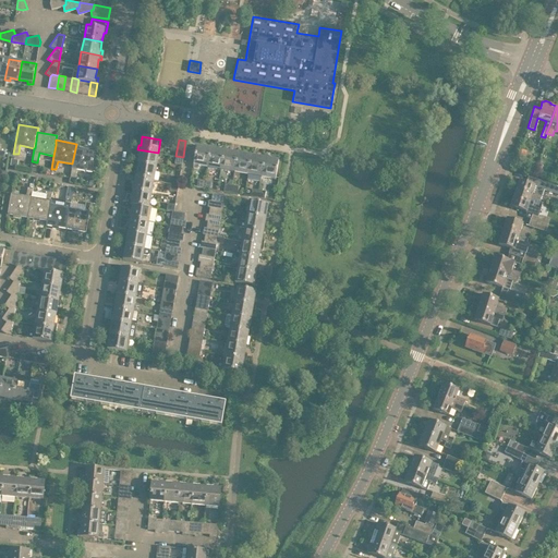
[(193,164),(207,166),(210,145),(206,144),(205,147),(196,146),(193,164)]
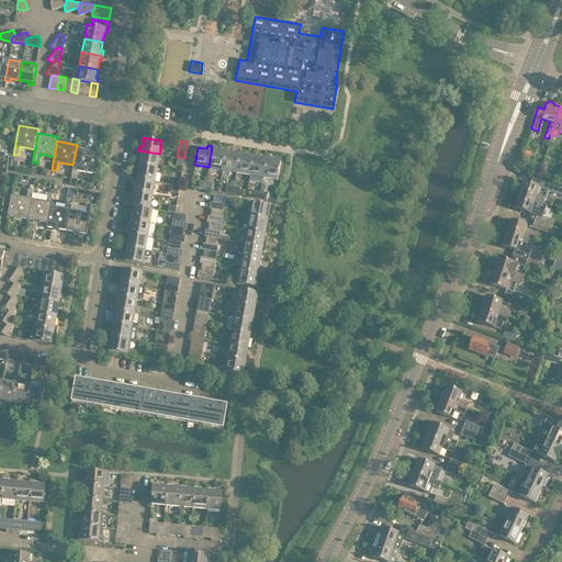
[(209,167),(222,169),(225,152),(216,149),(216,147),(212,146),(209,167)]
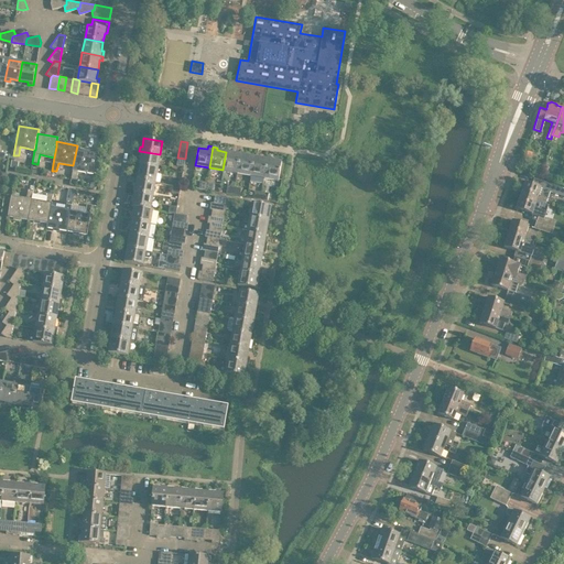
[(73,165),(71,179),(76,180),(77,171),(93,174),(96,153),(76,150),(73,165)]
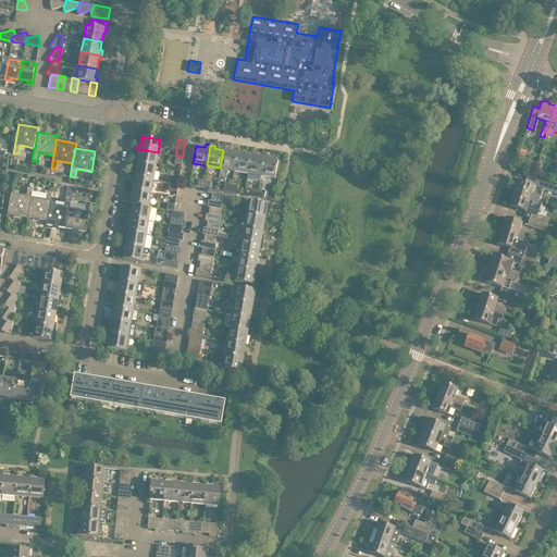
[(220,168),(234,171),(237,149),(232,148),(231,151),(223,150),(220,168)]
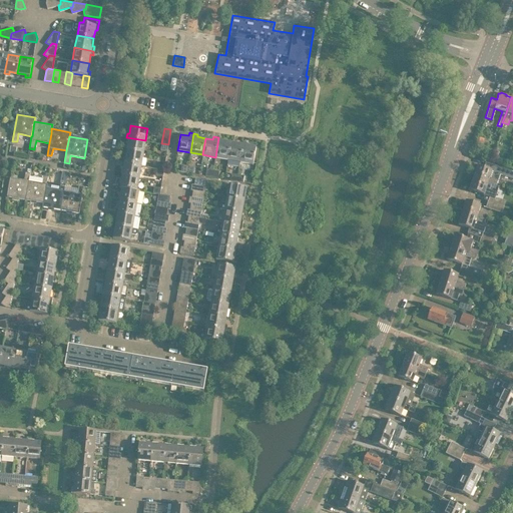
[(127,142),(126,150),(143,152),(145,140),(126,137),(125,141),(127,142)]
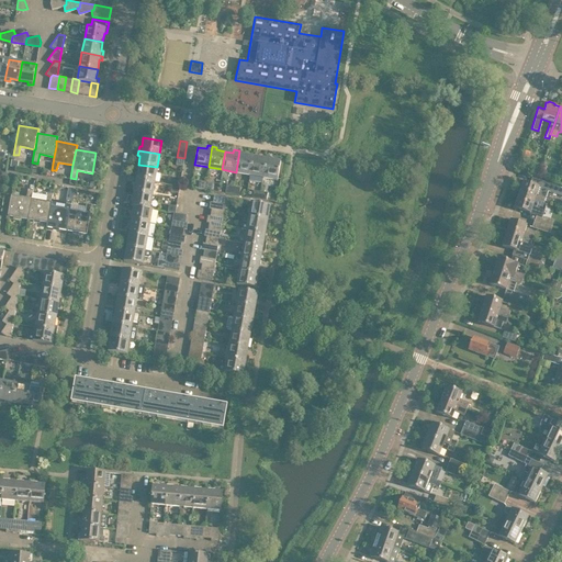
[(236,172),(250,175),(254,156),(245,155),(246,152),(239,150),(236,172)]
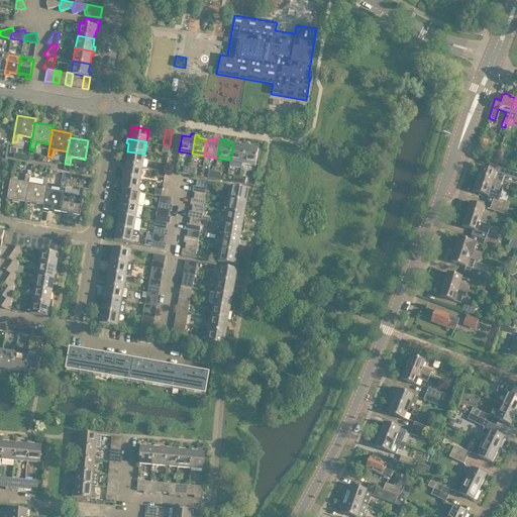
[(241,163),(244,143),(240,142),(240,145),(233,143),(230,161),(241,163)]
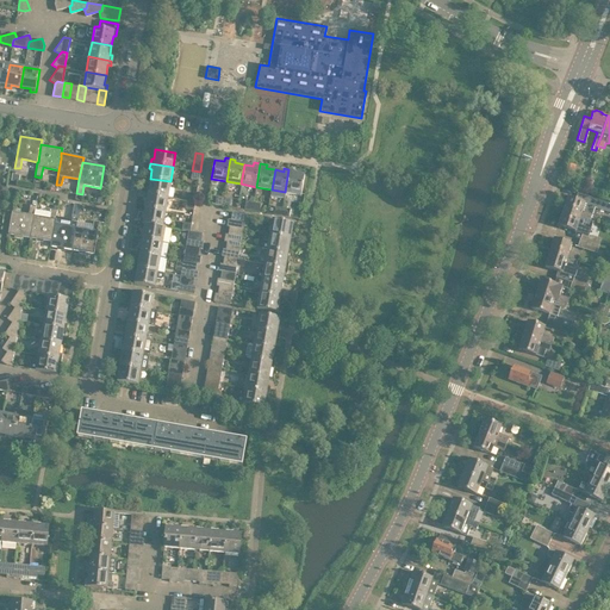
[(294,169),(288,169),(285,192),(300,194),(304,175),(293,173),(294,169)]
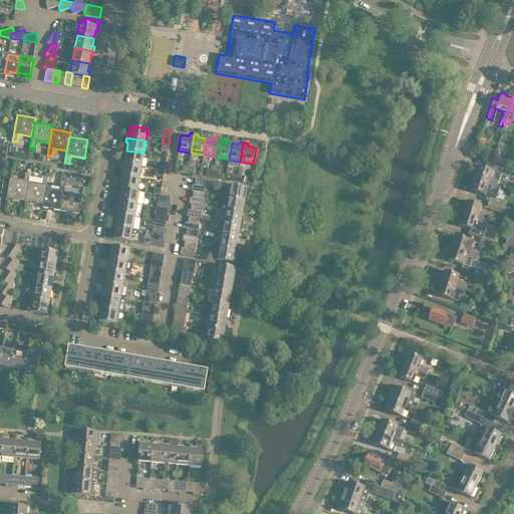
[(122,158),(121,163),(142,166),(144,153),(126,151),(125,159),(122,158)]
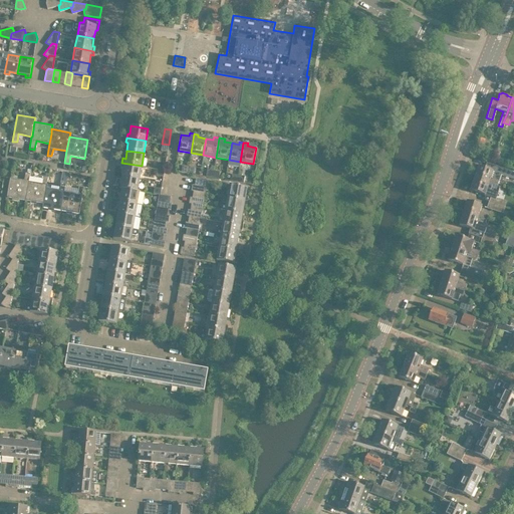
[(477,166),(473,178),(497,185),(500,174),(513,178),(513,170),(485,162),(484,168),(477,166)]
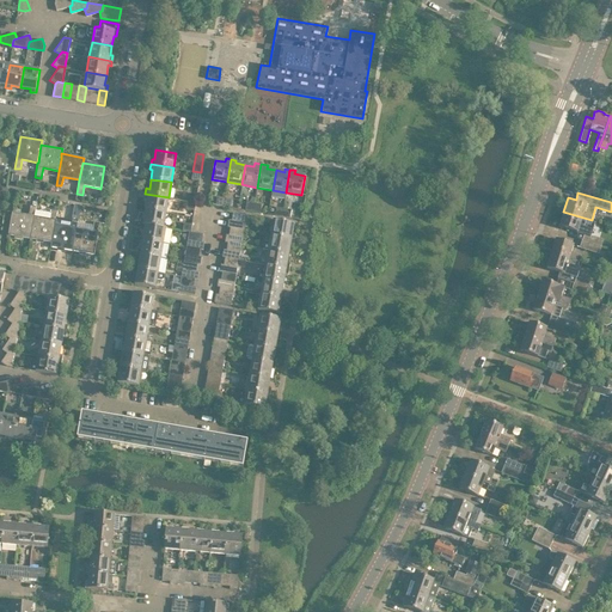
[(147,200),(146,209),(165,212),(169,197),(145,194),(144,199),(147,200)]
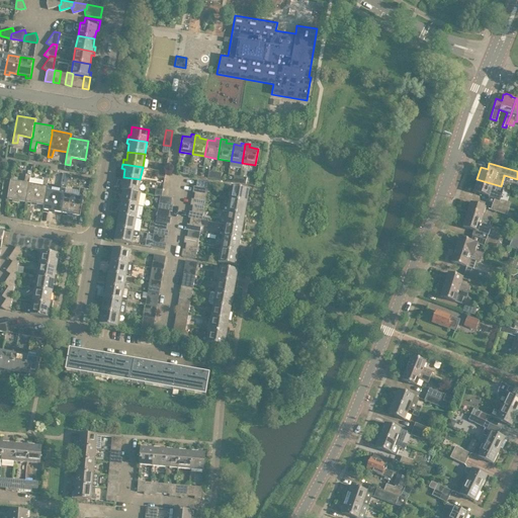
[(207,177),(213,179),(216,171),(208,170),(207,177)]
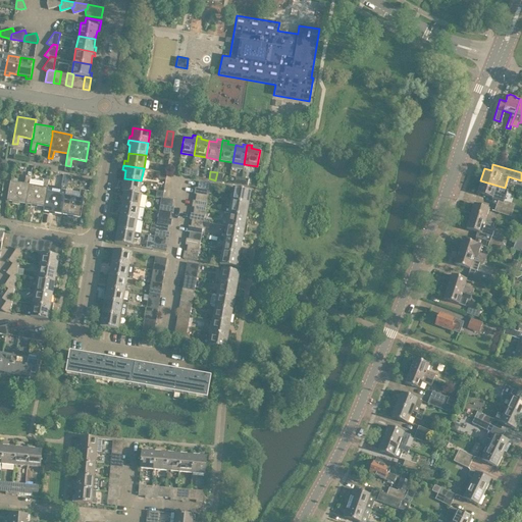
[(7,199),(25,203),(29,184),(31,175),(30,175),(27,175),(25,174),(24,183),(10,180),(7,199)]
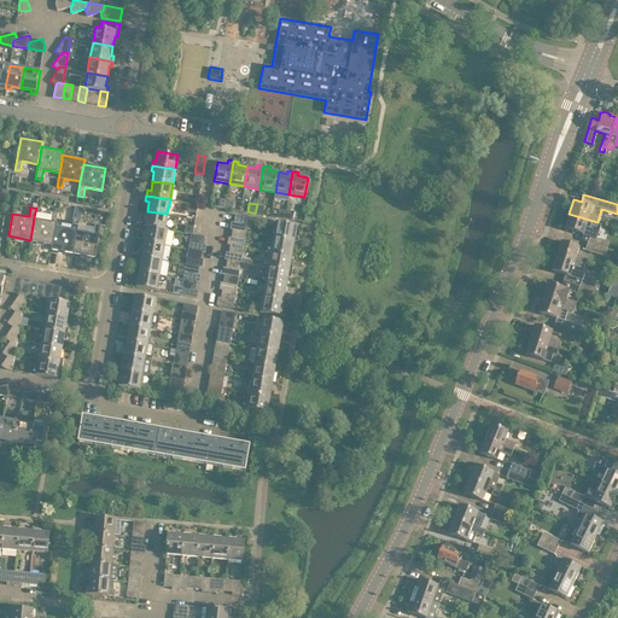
[(51,249),(73,254),(76,229),(77,229),(81,210),(77,209),(76,213),(75,213),(73,222),(57,219),(54,226),(52,244),(51,249)]
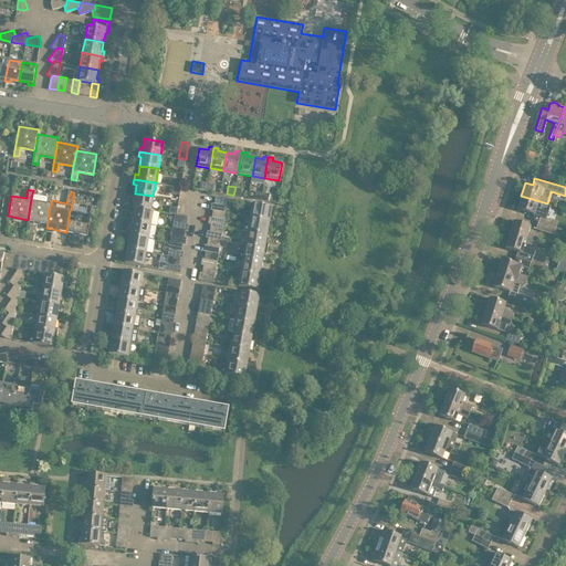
[(28,220),(48,223),(50,207),(52,200),(53,195),(49,194),(48,194),(46,201),(31,199),(28,220)]
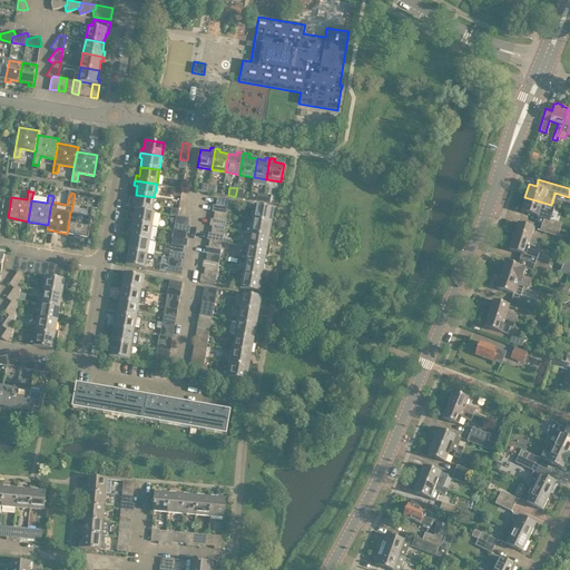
[(130,208),(133,208),(151,212),(154,197),(136,195),(134,203),(130,203),(130,208)]
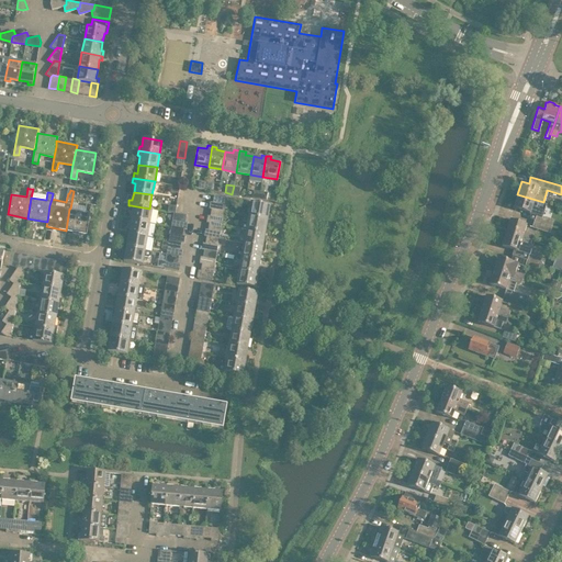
[(546,203),(543,202),(517,194),(513,208),(529,212),(528,214),(535,215),(534,221),(550,225),(552,220),(541,216),(546,203)]
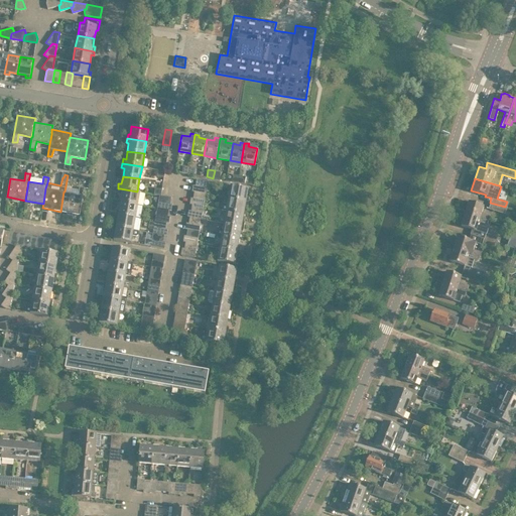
[(195,185),(207,187),(208,181),(196,179),(195,185)]
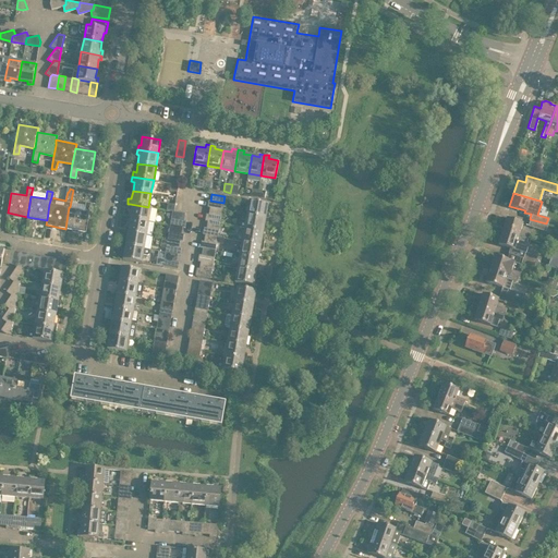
[(209,207),(222,209),(223,203),(210,201),(208,201),(207,207),(209,207)]
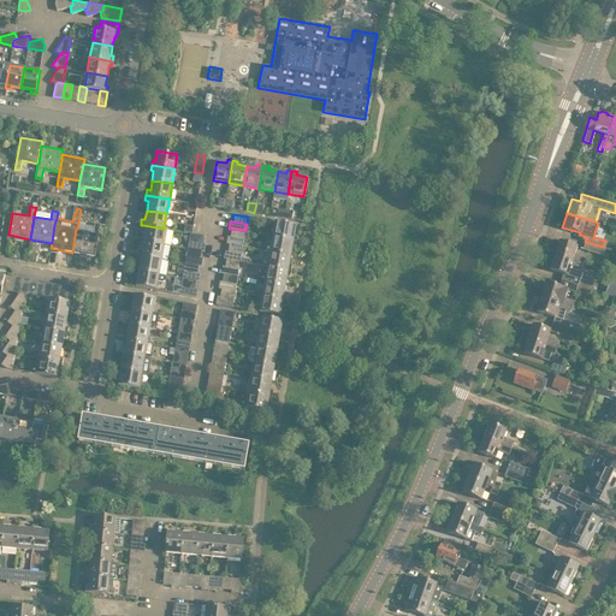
[(273,236),(296,240),(297,235),(294,234),(296,225),(276,221),(273,236)]
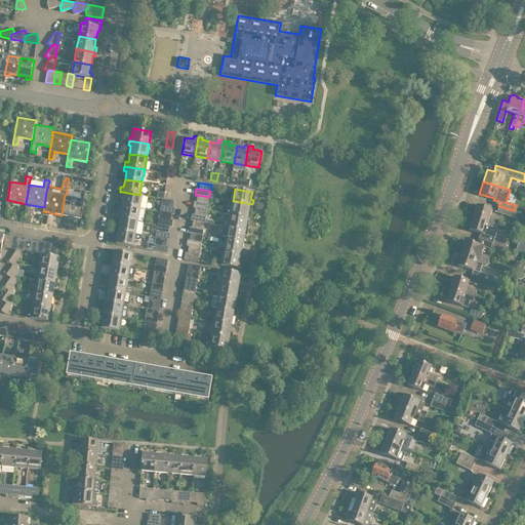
[(79,198),(66,195),(62,215),(80,218),(84,195),(85,191),(80,190),(79,198)]
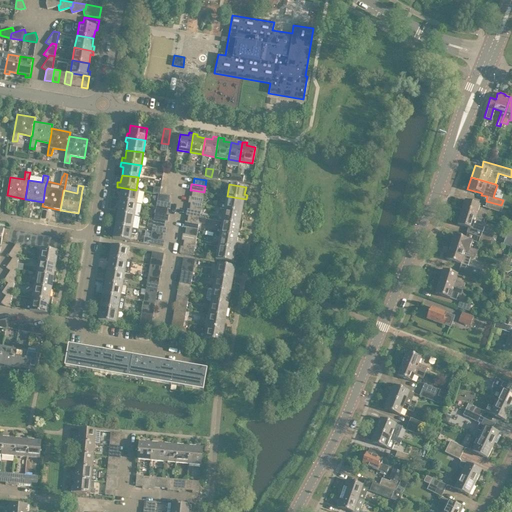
[(121,192),(120,200),(136,202),(138,190),(136,190),(119,187),(119,191),(121,192)]
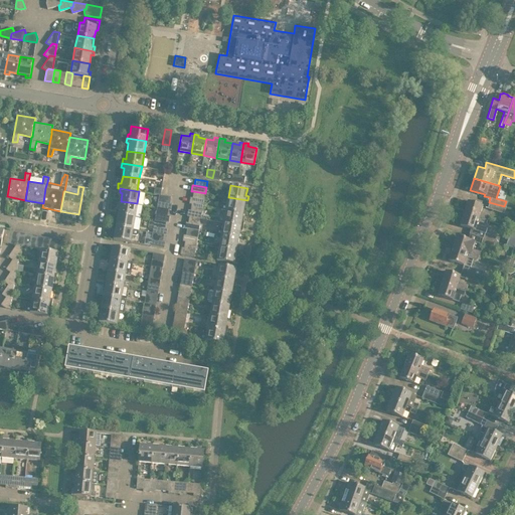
[(204,199),(192,197),(192,198),(190,197),(189,203),(191,204),(191,203),(202,205),(204,199)]
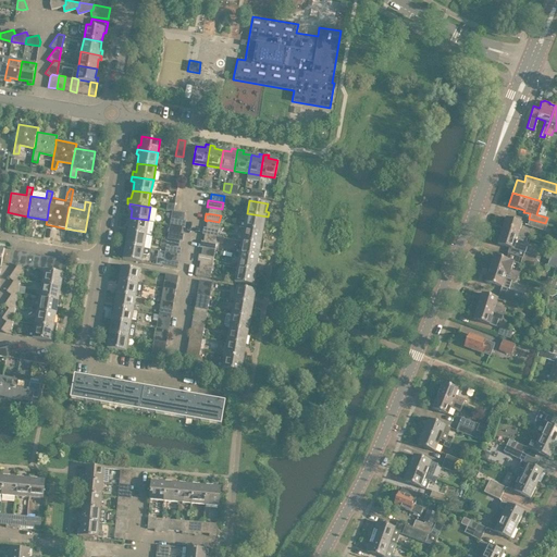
[(267,221),(268,217),(247,213),(245,222),(240,222),(239,223),(238,225),(244,226),(262,230),(264,221),(267,221)]
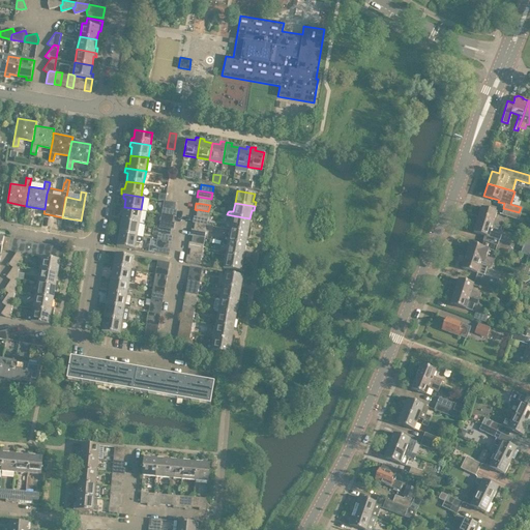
[(120,214),(119,219),(139,223),(141,209),(124,207),(122,214),(120,214)]
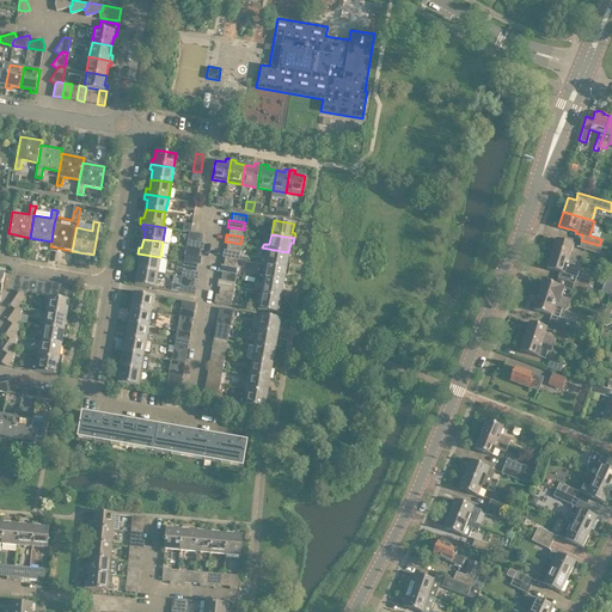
[(201,242),(188,239),(187,246),(200,249),(200,250),(203,250),(204,243),(201,242)]
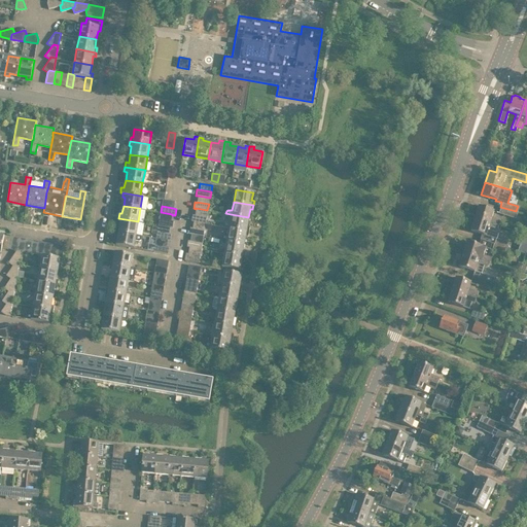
[(478,206),(473,218),(497,225),(499,219),(491,217),(493,210),(478,206)]
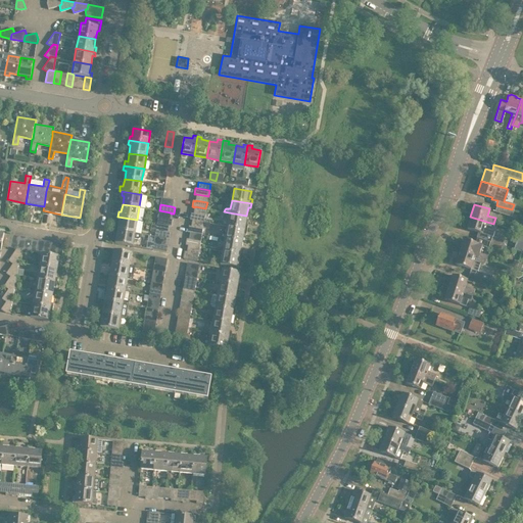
[(512,209),(496,205),(494,210),(511,216),(512,209)]
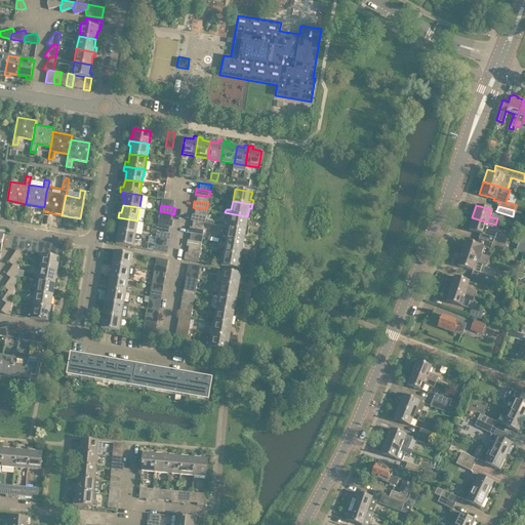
[(171,213),(160,211),(159,218),(170,220),(171,214),(171,213)]
